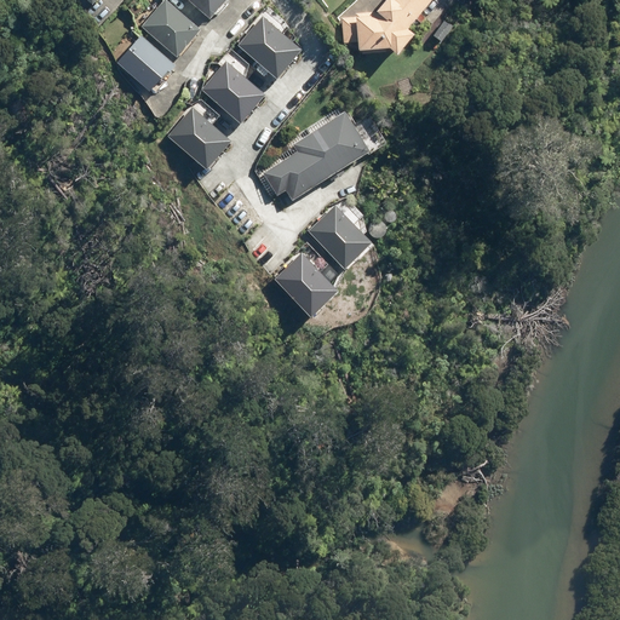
[(165,0),(143,29),(177,56),(200,27),(165,0)]
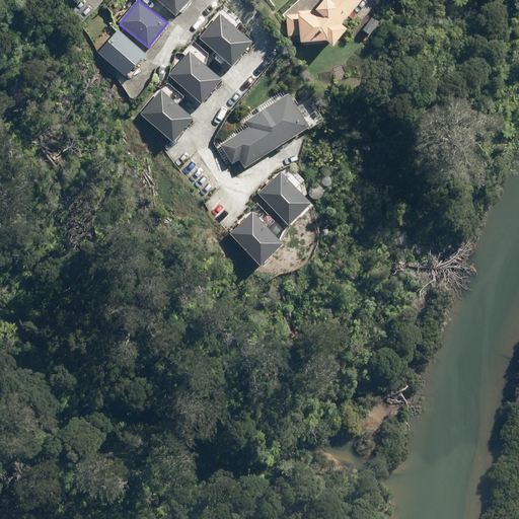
[(190,0),(159,0),(176,15),(190,0)]
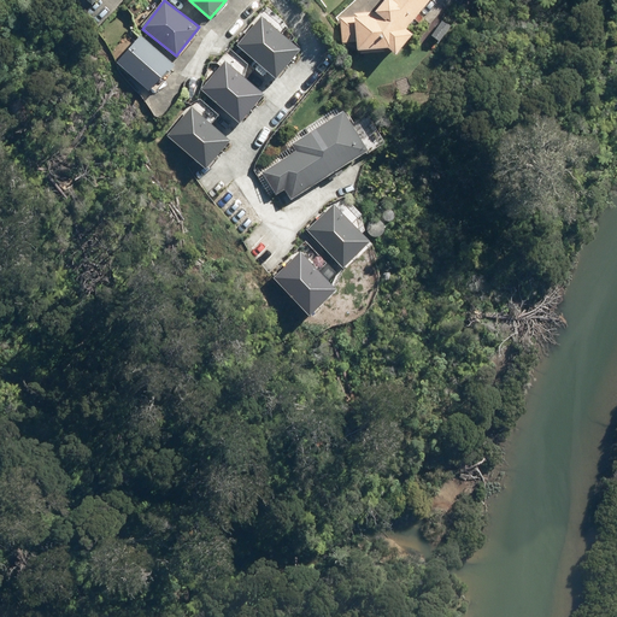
[(356,42),(356,52),(388,48),(394,53),(412,33),(406,28),(428,0),(386,0),(375,13),(353,11),(352,18),(341,17),(341,41),(356,42)]
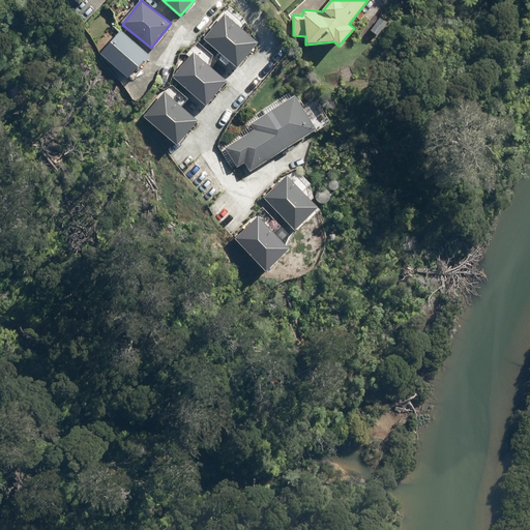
[(122,29),(100,51),(126,77),(148,55),(122,29)]
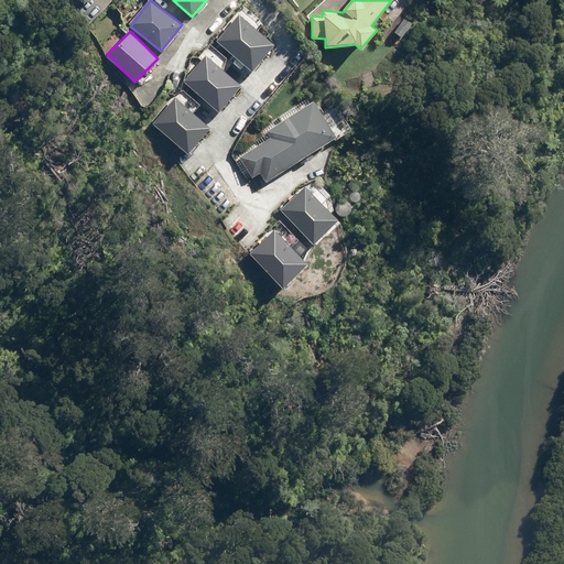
[(266,180),(350,128),(334,101),(317,111),(311,102),(266,130),(270,137),(239,155),(252,176),(260,171),(266,180)]
